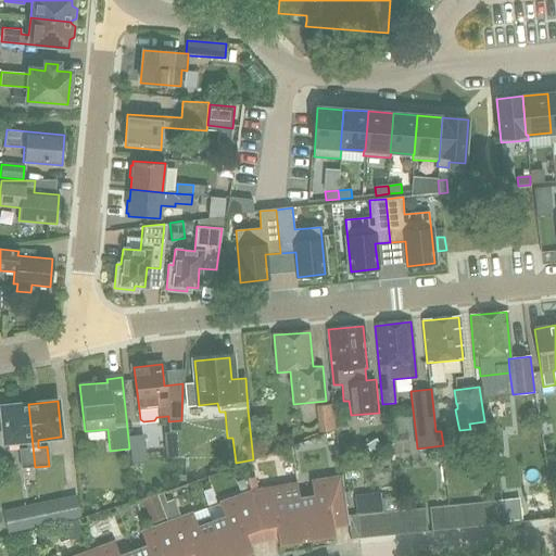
[(21,469),(35,467),(28,404),(0,407),(3,443),(27,441),(27,449),(20,450),(21,469)]
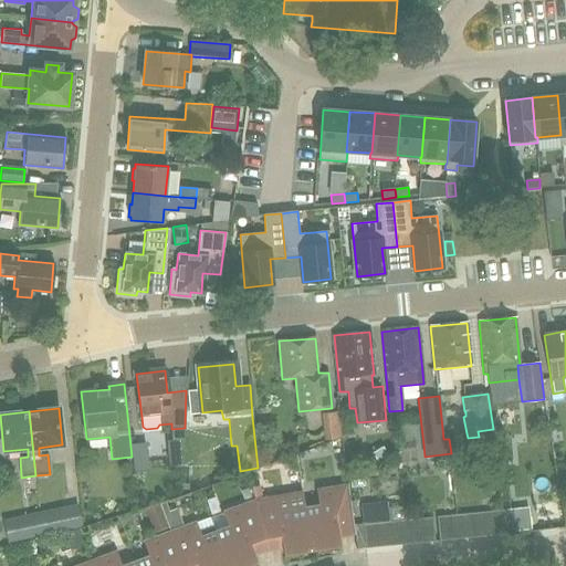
[(182,467),(184,452),(168,454),(169,469),(182,467)]
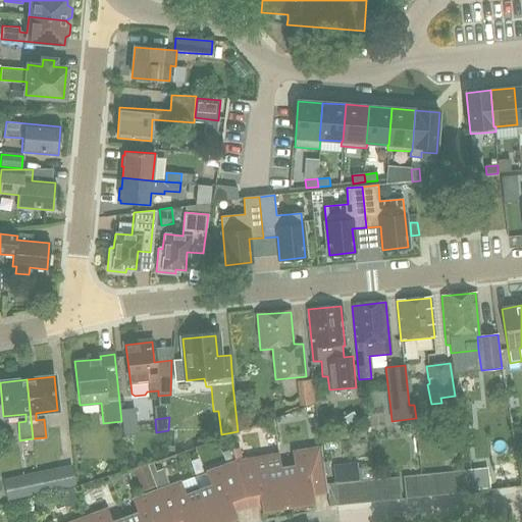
[(281,469),(288,507),(313,503),(312,496),(327,493),(326,483),(320,448),(294,452),(296,466),(282,468),(281,469)]
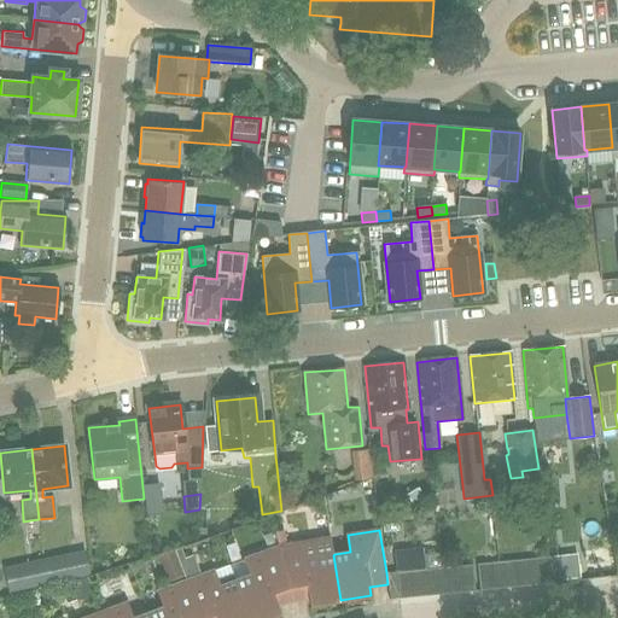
[(340,600),(333,555),(334,554),(332,537),(279,546),(279,547),(292,599),(308,596),(309,605),(340,600)]
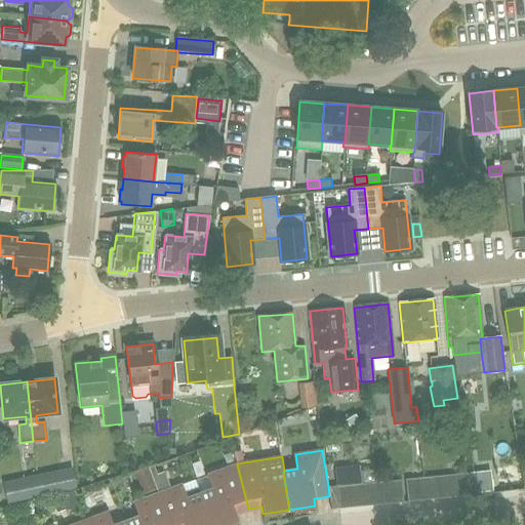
[(136,463),(145,492),(161,487),(153,458),(136,463)]
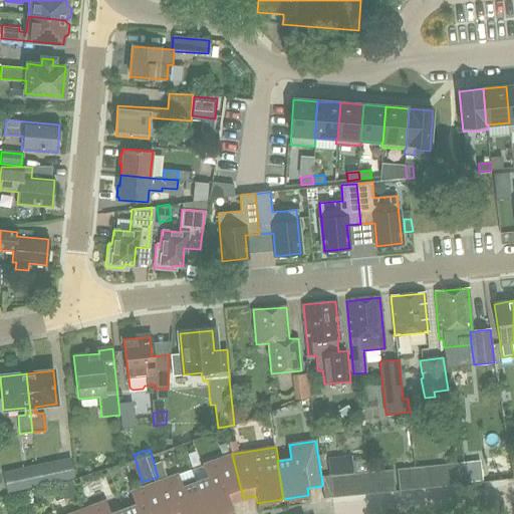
[(194,477),(207,513),(221,513),(233,510),(230,503),(243,498),(232,455),(191,470),(194,477)]
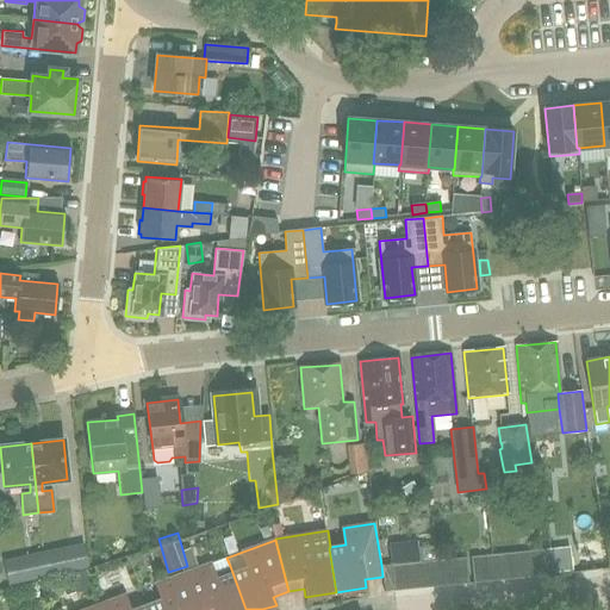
[(43,552),(47,577),(88,568),(83,543),(43,552)]
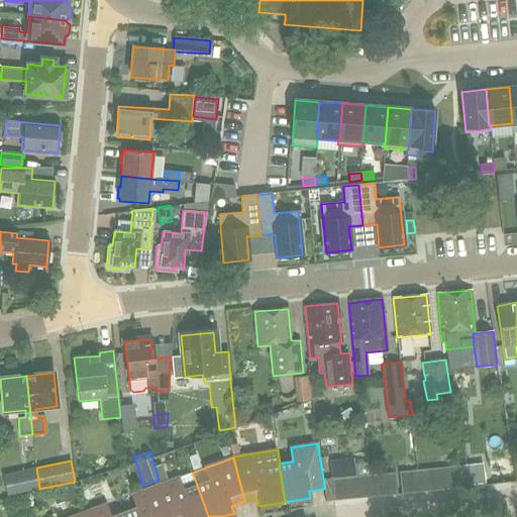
[(464,486),(484,485),(482,464),(462,467),(464,486)]
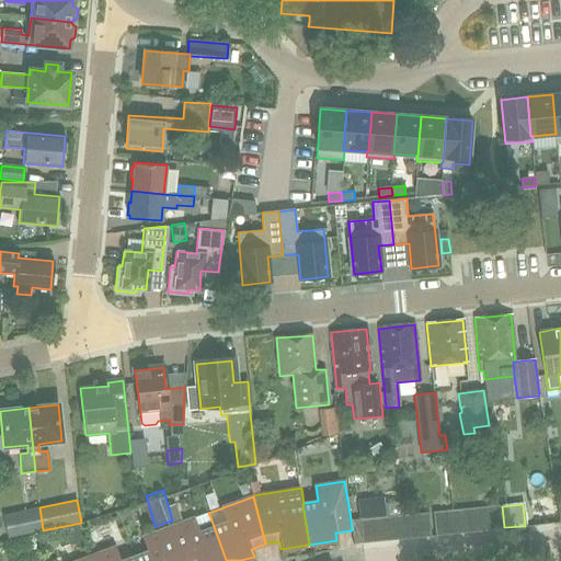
[(491,506),(493,530),(504,529),(502,505),(491,506)]
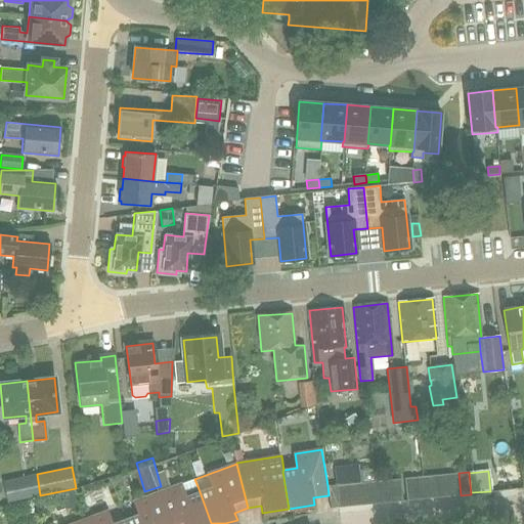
[(449,496),(461,495),(459,473),(447,474),(449,496)]
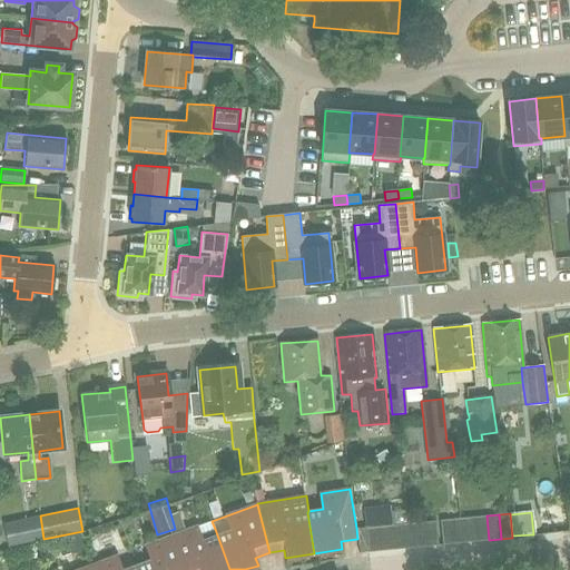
[(38,540),(43,539),(40,516),(3,523),(7,546),(38,540)]
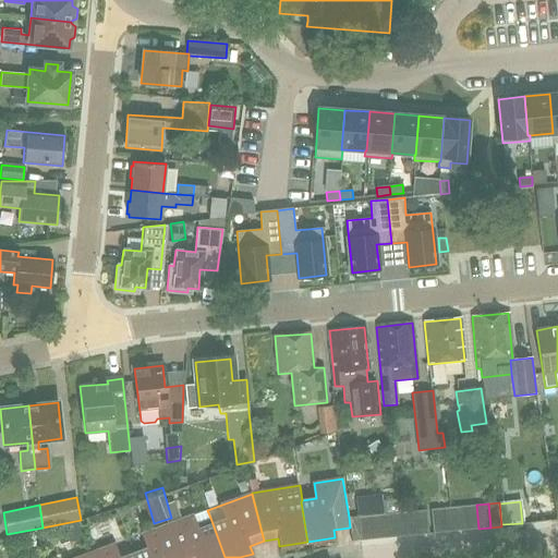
[(466,530),(478,529),(476,505),(464,506),(466,530)]
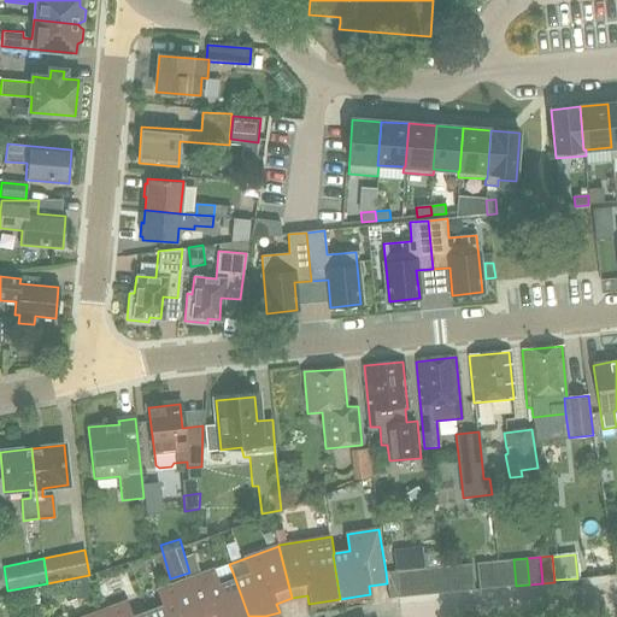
[(504,587),(516,586),(513,559),(501,560),(504,587)]
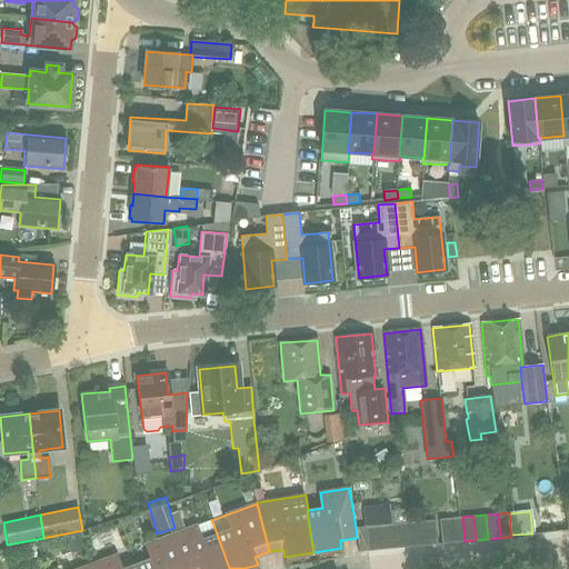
[(452,542),(465,541),(462,517),(450,518),(452,542)]
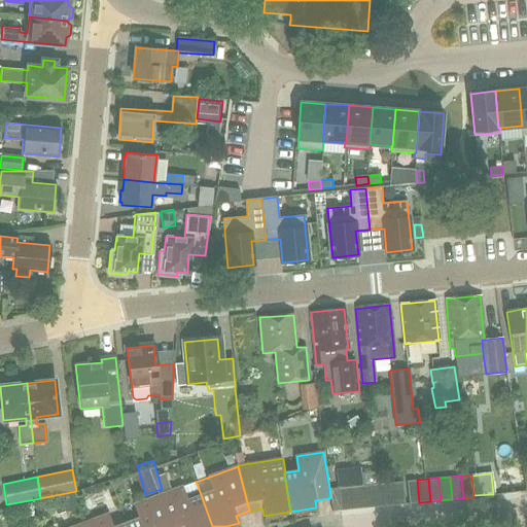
[(409,503),(419,502),(417,480),(407,481),(409,503)]
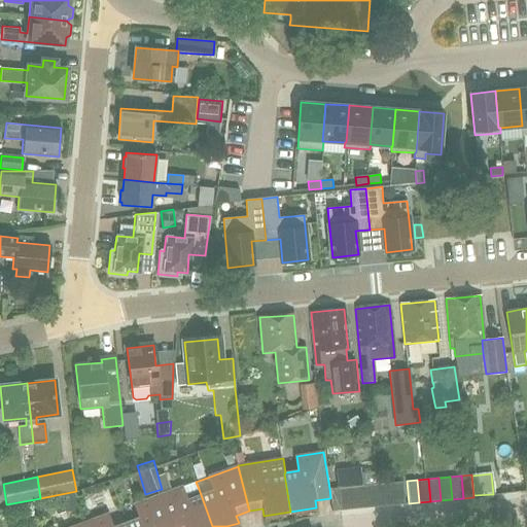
[(391,483),(393,504),(405,503),(401,482),(391,483)]
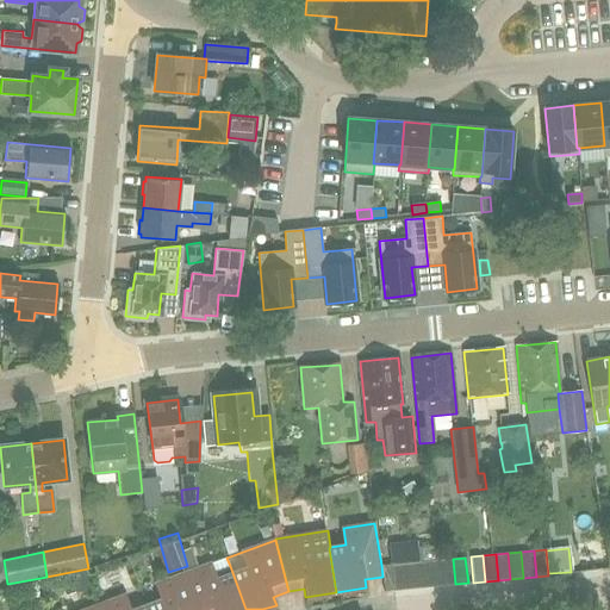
[(443,585),(455,584),(453,559),(440,560),(443,585)]
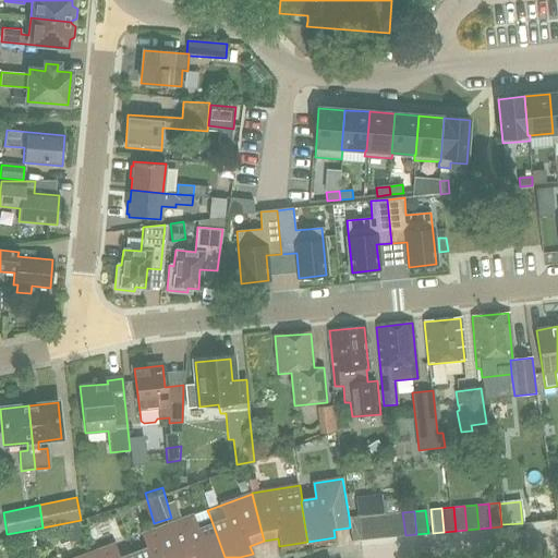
[(405,535),(402,512),(400,512),(391,513),(393,536),(405,535)]
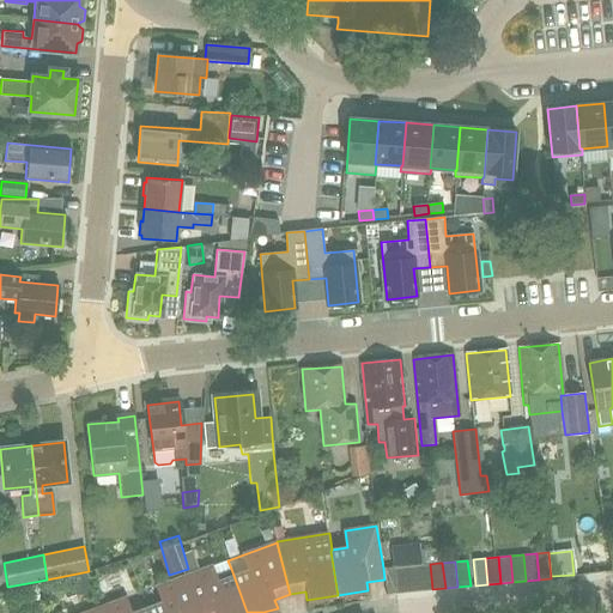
[(420,590),(432,589),(430,564),(422,564),(418,565),(420,590)]
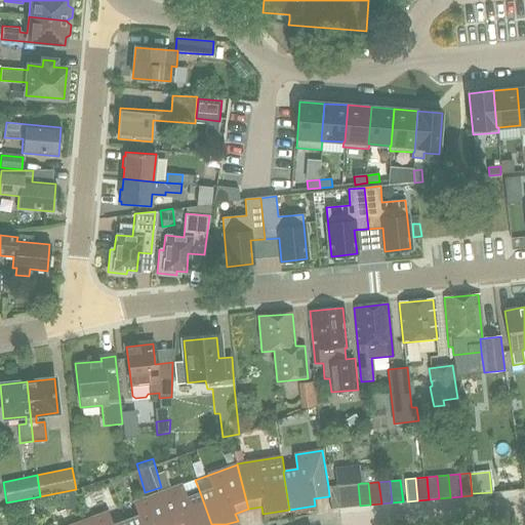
[(347,485),(349,507),(360,506),(358,484),(347,485)]
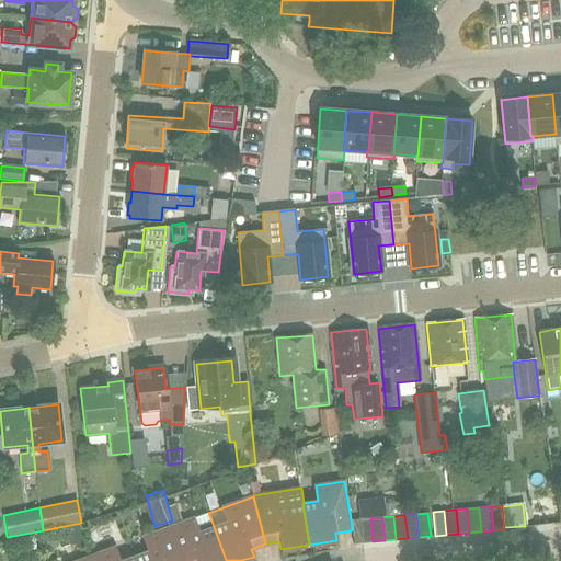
[(181,560),(226,560),(212,521),(196,526),(194,518),(169,527),(181,560)]
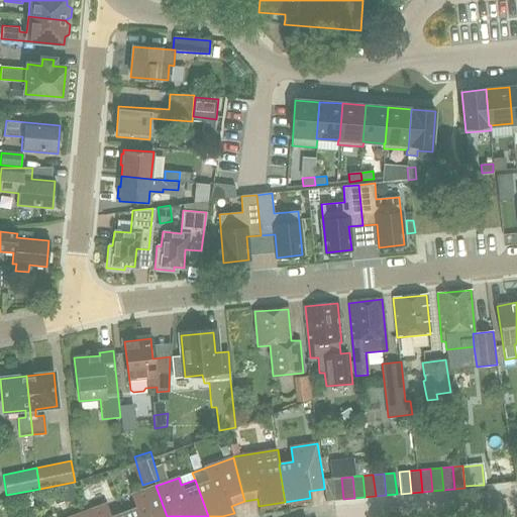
[(331,479),(332,497),(333,500),(343,499),(341,478),(331,479)]
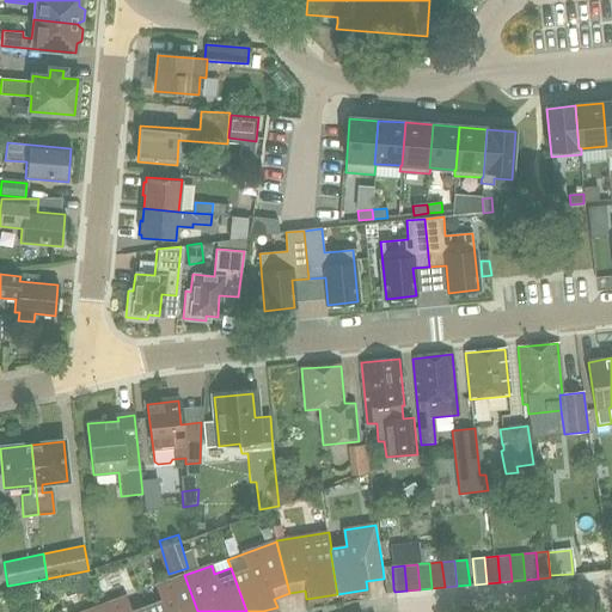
[(393,588),(392,567),(383,567),(384,579),(385,589),(393,588)]
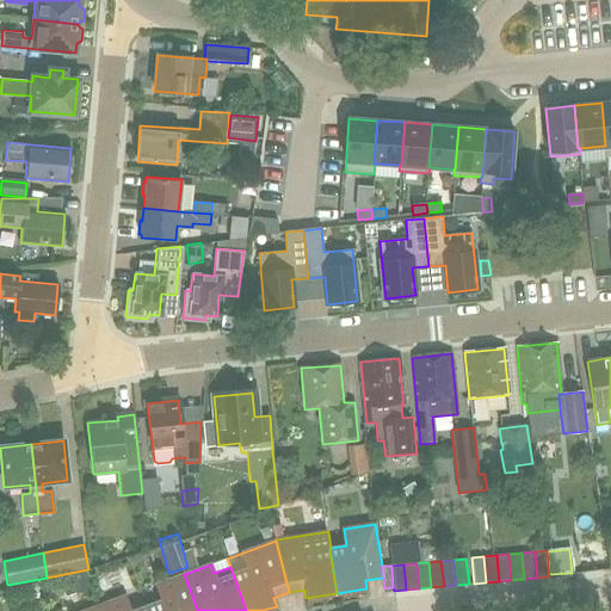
[(197,610),(184,574),(154,585),(160,600),(147,606),(148,610),(197,610)]
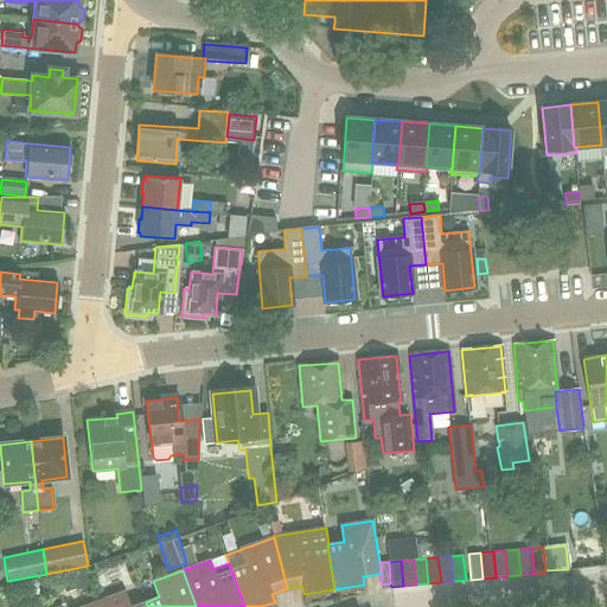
[(147,606),(146,602),(131,606),(129,606),(123,592),(97,602),(98,606),(147,606)]
